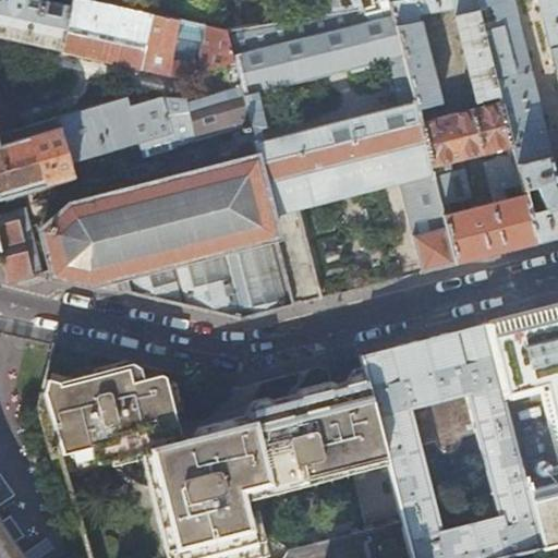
[(72,0),(0,0),(0,37),(62,50),(72,0)]
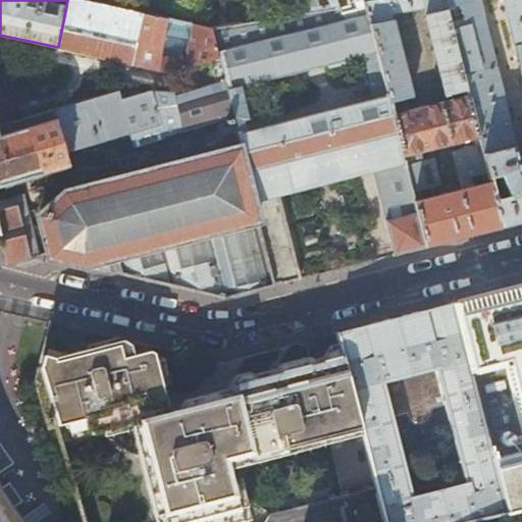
[(87,0),(67,0),(58,47),(167,71),(208,61),(213,84),(224,81),(210,27),(177,19),(170,51),(156,53),(145,50),(152,14),(87,0)]
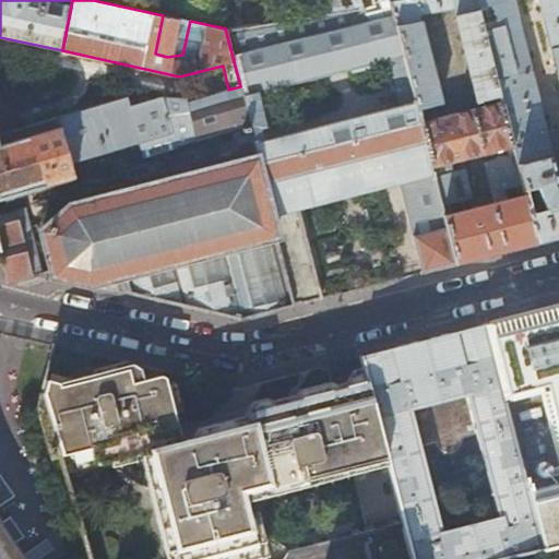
[(328,0),(331,10),(361,4),(385,0),(328,0)]
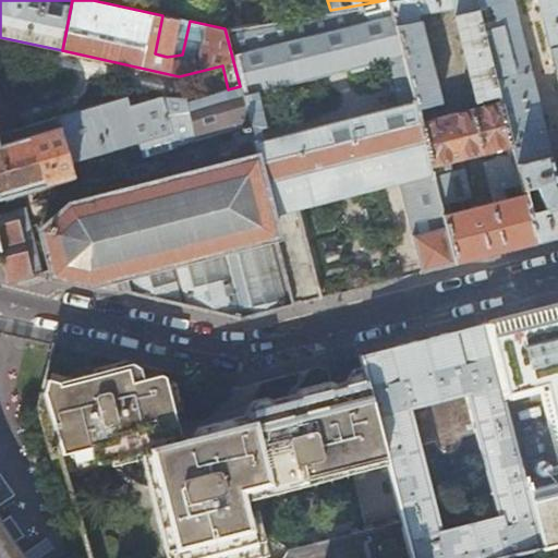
[(389,0),(392,13),(416,108),(440,102),(417,11),(451,4),(477,101),(500,95),(476,0),(389,0)]
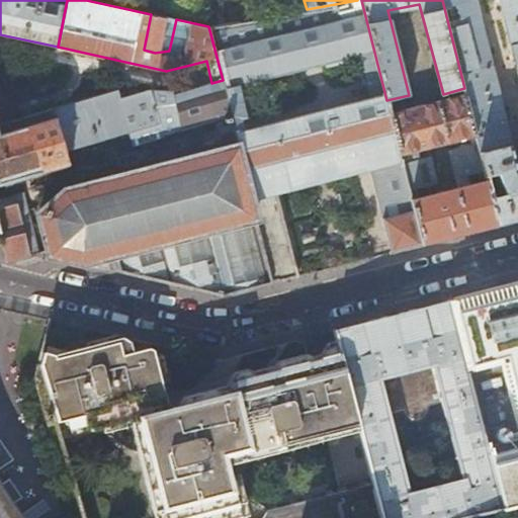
[(517,0),(499,0),(517,77),(517,168),(516,169),(511,147),(512,147),(476,0),(442,0),(464,88),(466,95),(487,177),(498,175),(506,195),(493,198),(499,226),(517,220),(517,0)]
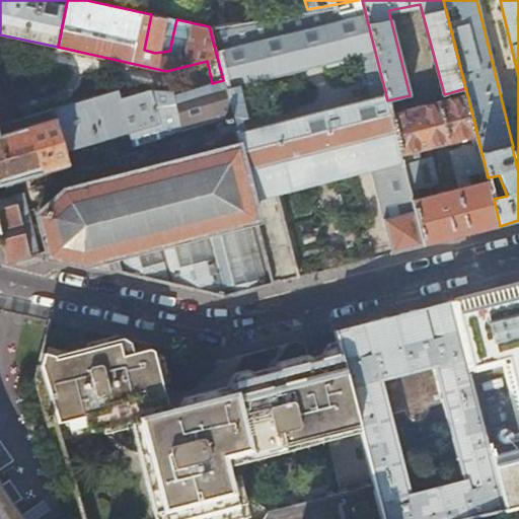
[(307,9),(209,26),(223,80),(232,116),(241,148),(278,283),(289,280),(298,278),(276,187),(370,164),(392,253),(410,249),(424,245),(390,115),(387,100),(365,12),(339,20),(336,4),(307,9)]
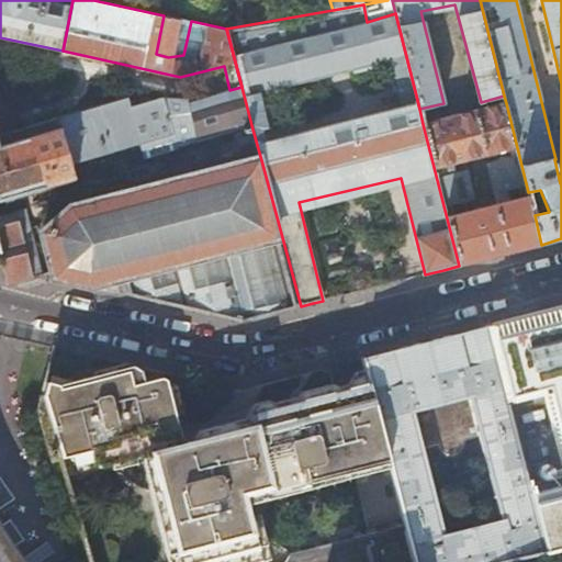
[(251,125),(242,87),(229,90),(184,103),(183,98),(159,96),(131,104),(127,97),(56,119),(70,163),(179,131),(182,146),(251,125)]
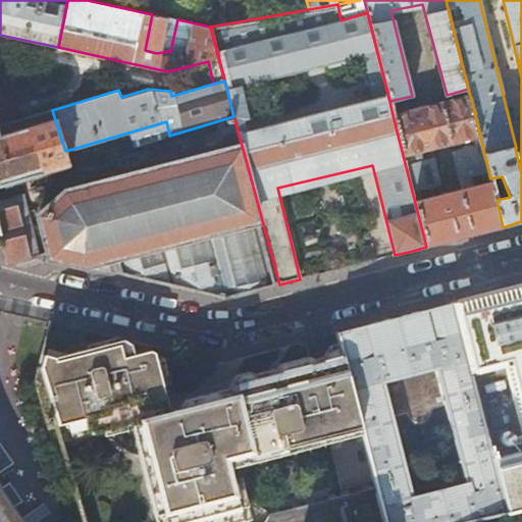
[(503,227),(497,200),(490,178),(470,96),(393,115),(426,247),(464,237),(503,227)]
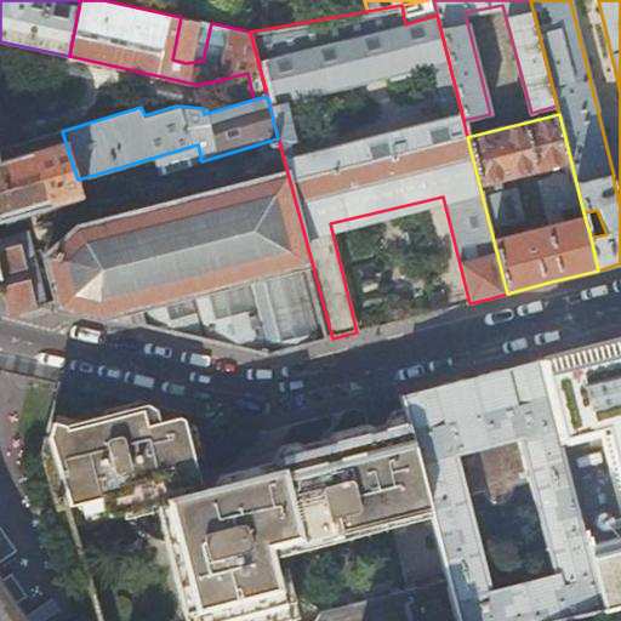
[(83,197),(78,180),(62,131),(0,151),(0,220),(30,212),(83,197)]
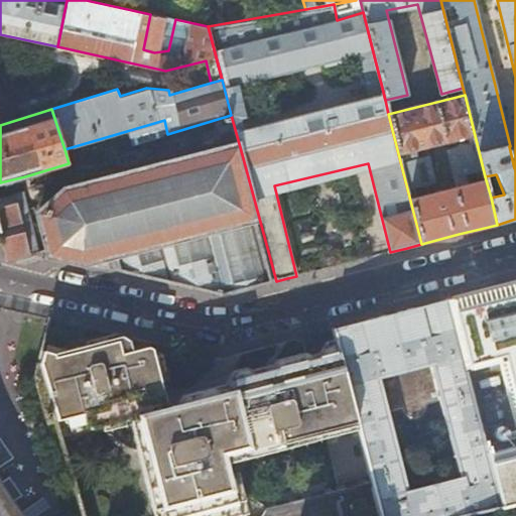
[(222,295),(276,281),(240,147),(66,190),(39,214),(49,255),(83,263),(100,258),(115,254),(118,271),(222,295)]
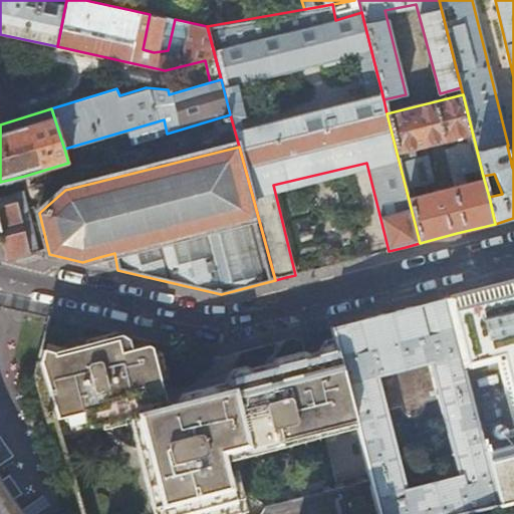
[(0,235),(2,243),(7,259),(30,253),(37,251),(26,217),(19,193),(0,198),(0,235)]
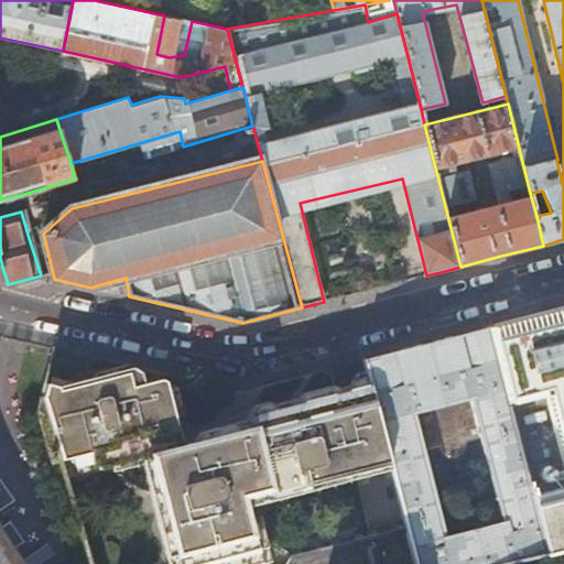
[(563,548),(563,307),(562,308),(488,327),(512,418),(552,408),(563,453),(563,479),(560,478),(531,484),(550,552),(562,549),(563,548)]
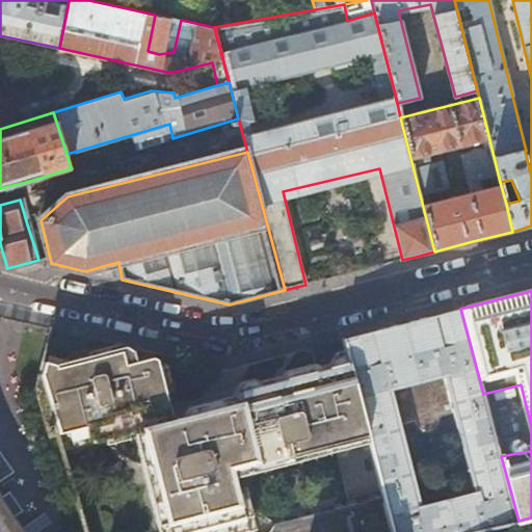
[(501,456),(483,394),(460,309),(403,323),(387,327),(344,339),(350,363),(360,398),(369,433),(388,497),(396,531),(467,531),(519,521),(501,456)]
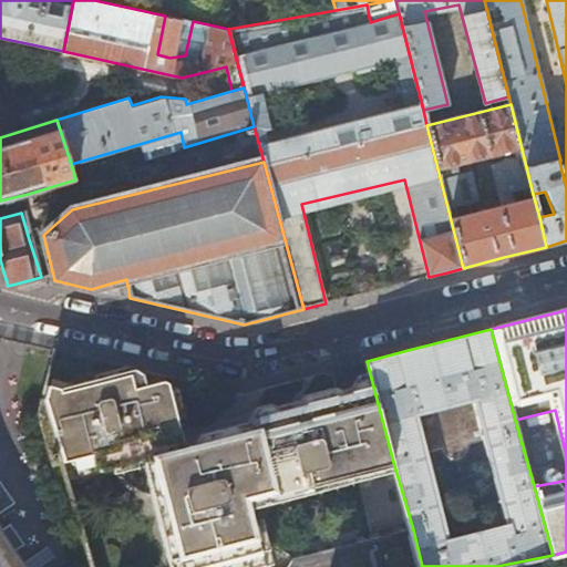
[(59,388),(47,385),(43,401),(47,412),(60,463),(65,483),(148,460),(176,566),(422,566),(413,529),(404,527),(375,535),(372,540),(368,537),(338,545),(332,549),(328,547),(299,555),(292,566),(265,566),(247,500),(393,462),(383,424),(373,387),(353,392),(275,412),(269,409),(258,412),(256,416),(259,430),(247,433),(188,449),(171,384),(167,381),(147,385),(145,375),(136,371),(121,375),(60,392),(59,388)]
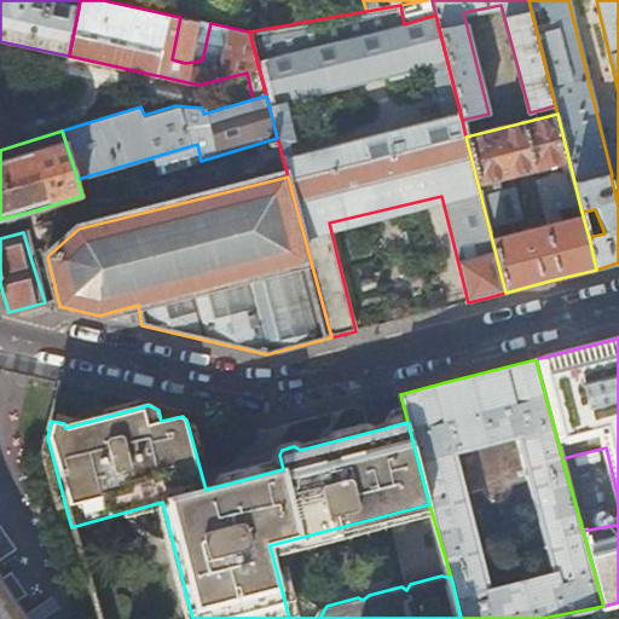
[(65,505),(51,450),(42,452),(59,508),(65,505)]
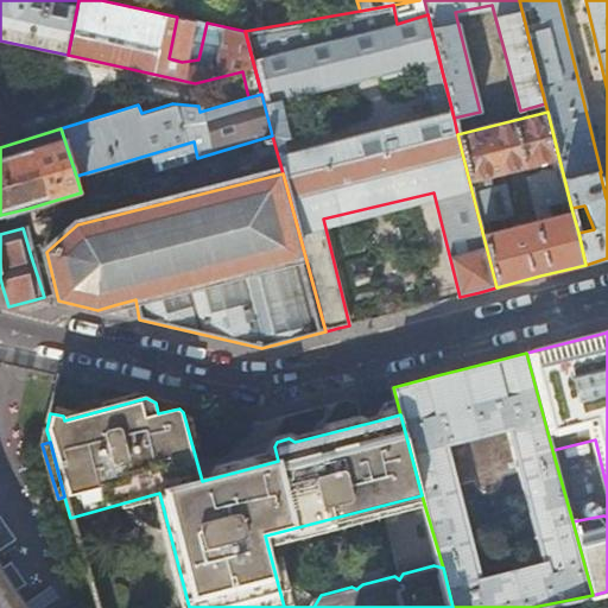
[(1,515),(0,515),(0,550),(18,539),(1,515)]
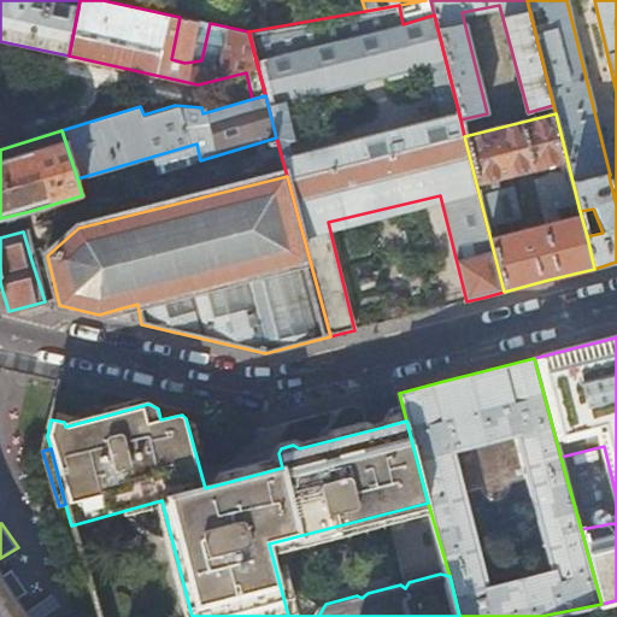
[(12,570),(3,577),(17,600),(28,592),(12,570)]
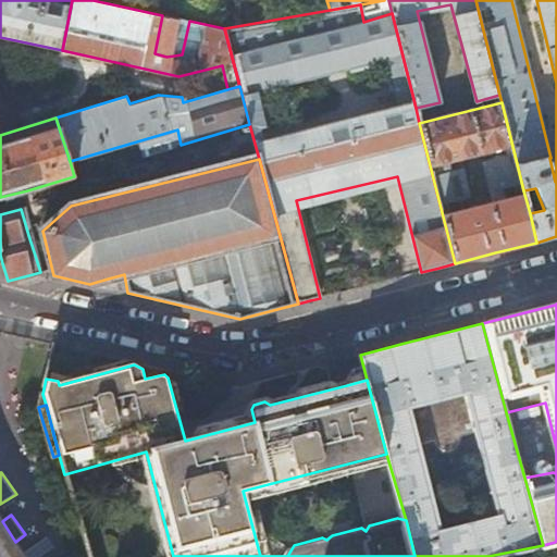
[(0,556),(24,556),(0,520),(0,556)]
